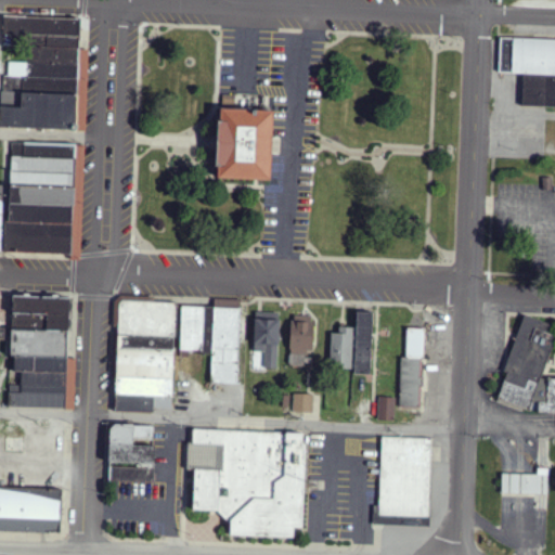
[(80,20),(8,17),(7,37),(27,37),(27,63),(9,63),(9,77),(22,77),(22,106),(1,106),(0,128),(77,129),(78,80),(87,80),(88,49),(79,49),(80,20)]
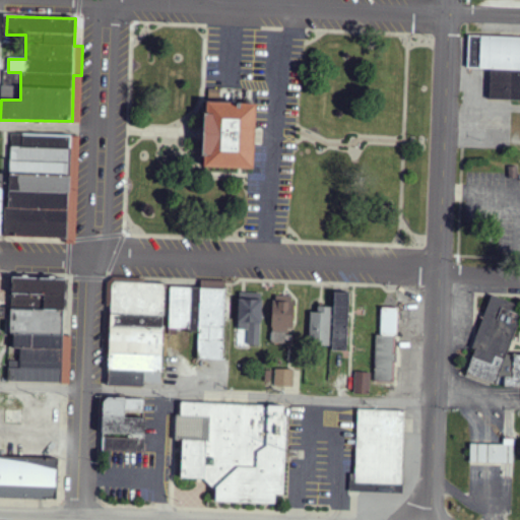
[(490,100),(519,100),(519,37),(469,36),(467,68),(491,69),(490,100)]
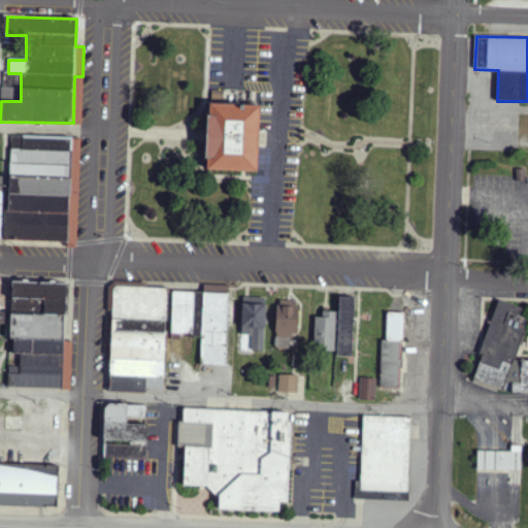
[(210,89),(222,89),(222,88),(250,89),(249,91),(256,92),(255,101),(256,101),(256,105),(260,105),(259,131),(266,132),(265,146),(258,146),(257,172),(242,171),(206,169),(207,158),(205,158),(206,135),(207,113),(209,113),(210,89)]
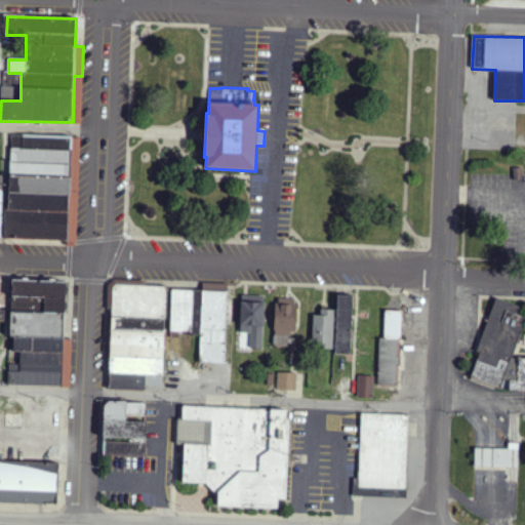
[(80,136),(75,243),(3,239),(9,132),(80,136)]
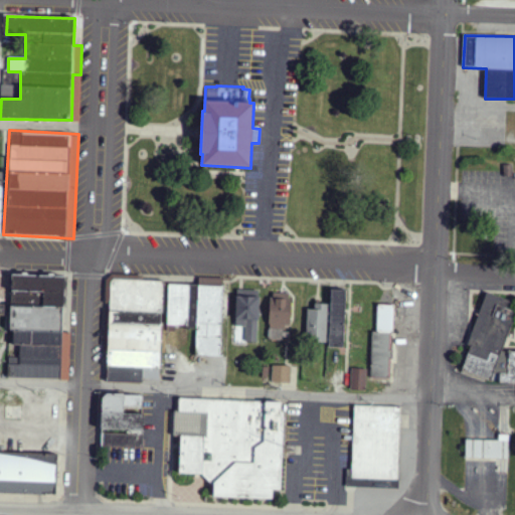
[(11,274),(63,276),(60,380),(7,378),(11,274)]
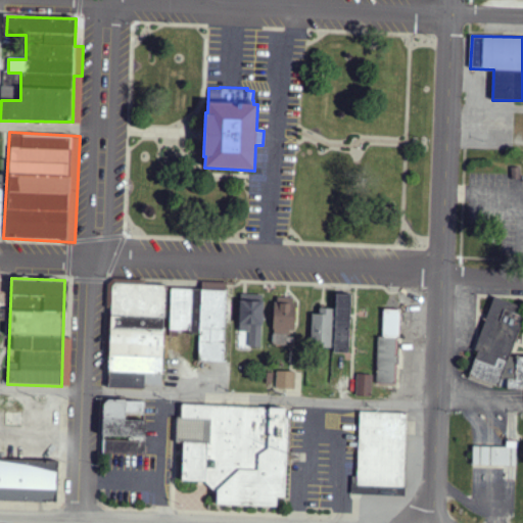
[(167,285),(165,318),(164,318),(161,386),(145,385),(145,390),(108,388),(111,286),(114,283),(167,285)]
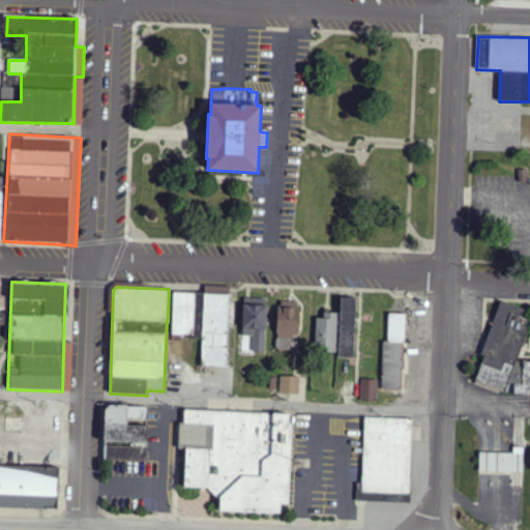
[(174,292),(196,293),(194,335),(172,335),(174,292)]
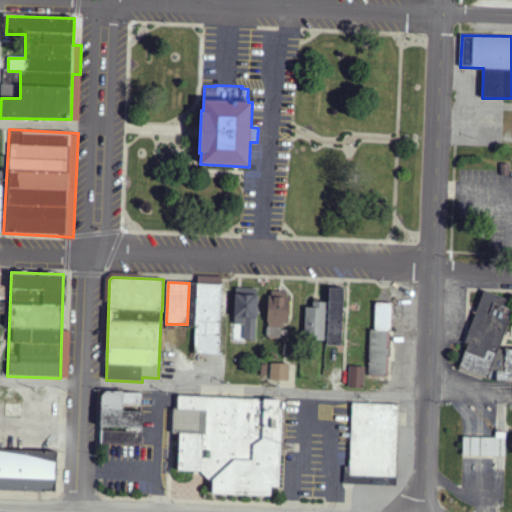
[(197,282),(222,283),(219,354),(194,353),(197,282)]
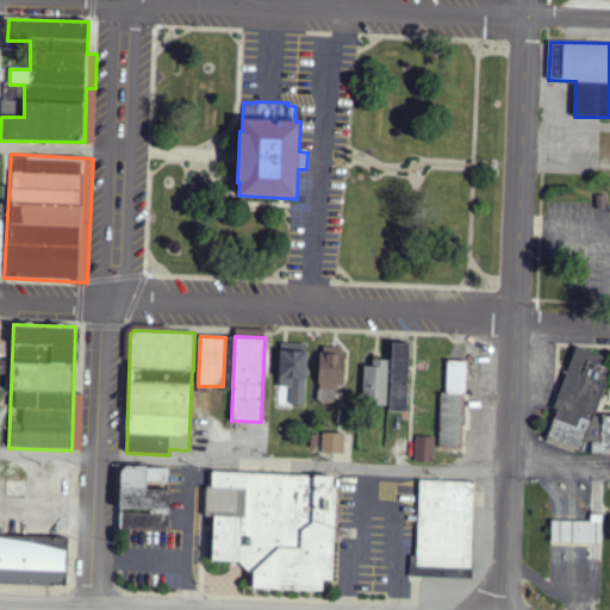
[(392,343),(410,343),(408,412),(390,411),(392,343)]
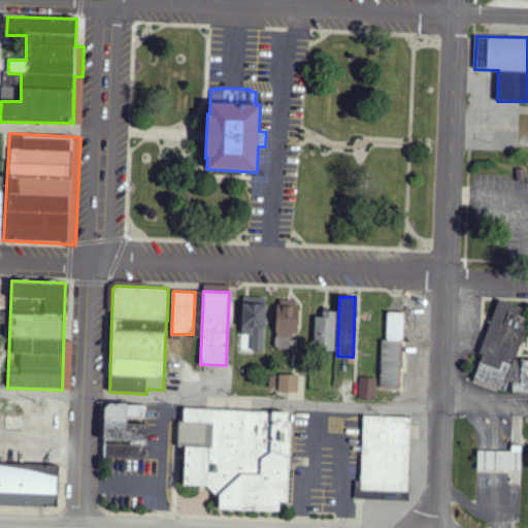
[(243,298),(265,298),(263,350),(252,350),(252,352),(241,351),(243,298)]
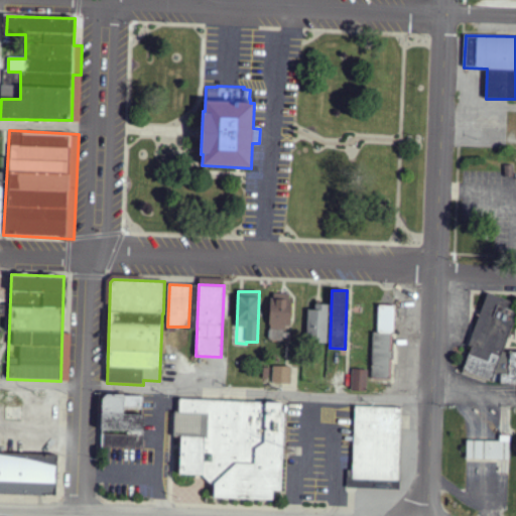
[(461,373),(471,347),(467,346),(487,291),(514,301),(510,309),(515,311),(515,314),(500,358),(511,358),(511,351),(515,351),(515,384),(501,384),(501,381),(492,381),(486,379),(485,382),(461,373)]
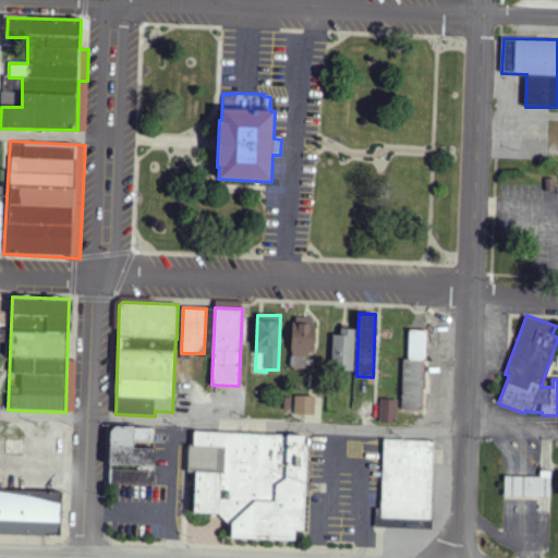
[(295,317),(313,318),(313,324),(316,324),(315,352),(310,352),(308,370),(293,368),(293,365),(291,365),(291,358),(292,358),(293,351),(291,351),(292,323),(295,323),(295,317)]
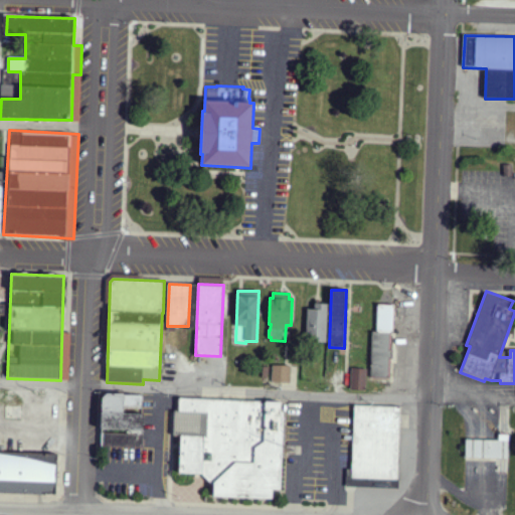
[(315,304),(315,309),(307,309),(305,341),(325,342),(327,304),(315,304)]
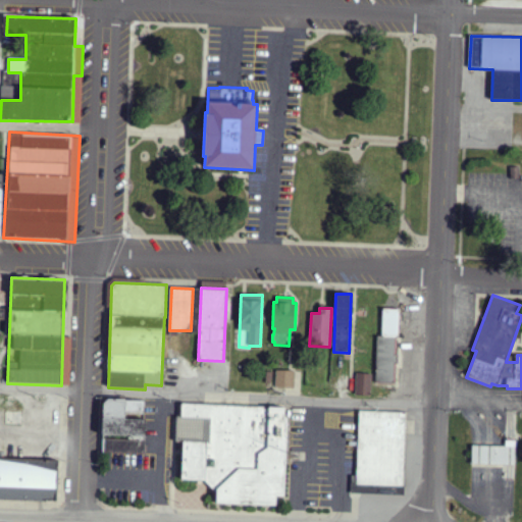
[(383,308),(400,308),(399,337),(396,337),(382,336),(383,308)]
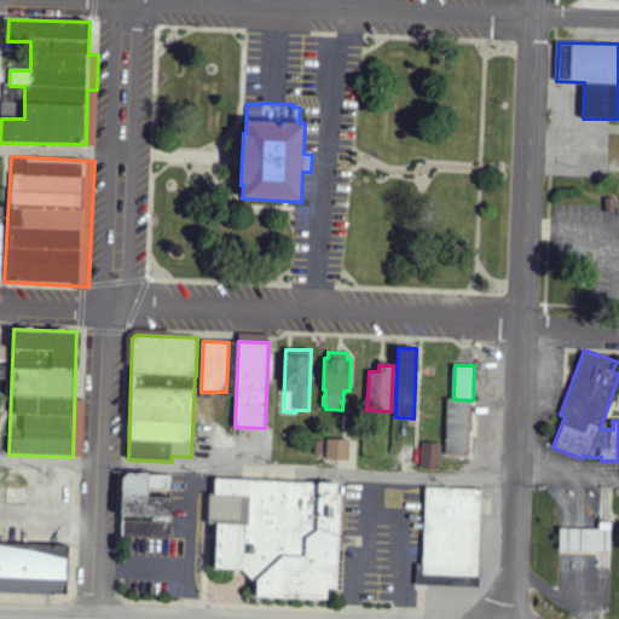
[(469,400),(468,422),(470,422),(470,432),(468,432),(467,455),(446,455),(447,399),(453,399),(469,400)]
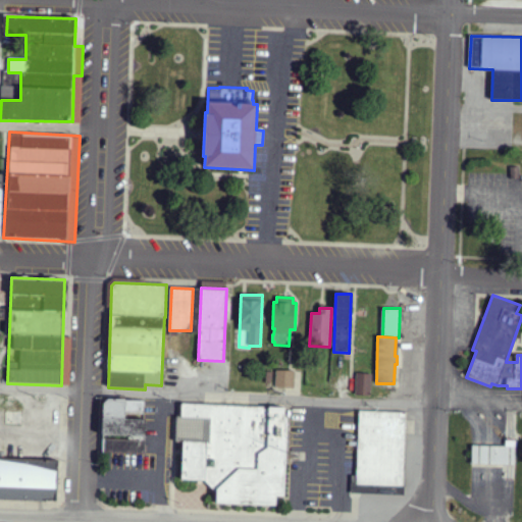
[(275,386),(276,370),(295,371),(294,387),(275,386)]
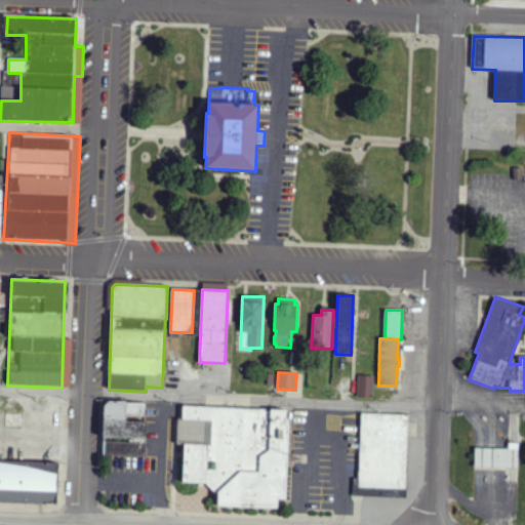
[(269,373),(277,373),(276,382),(274,382),(274,388),(268,388),(269,373)]
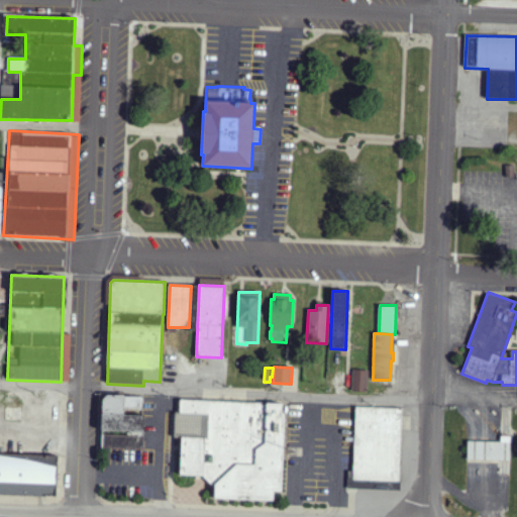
[(352,370),(369,371),(368,392),(351,392),(352,370)]
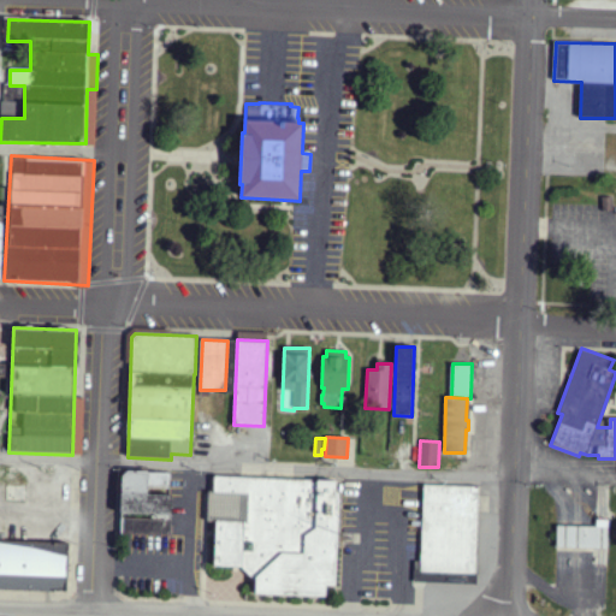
[(171,473),(149,473),(148,471),(129,471),(123,475),(122,534),(126,534),(170,535),(171,473)]
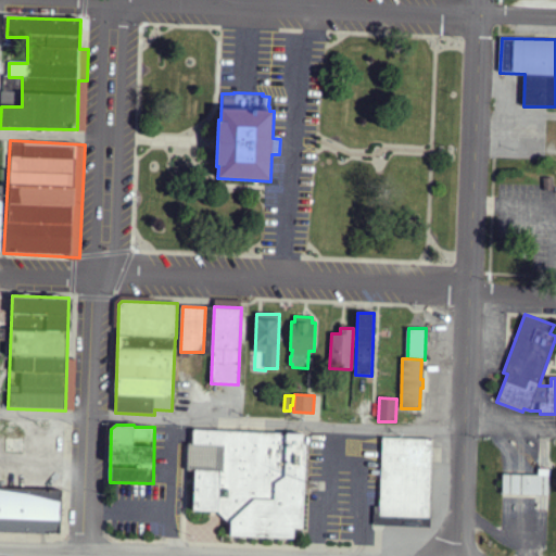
[(231,536),(294,539),(295,529),(304,529),(306,434),(193,431),(193,443),(188,443),(188,469),(196,470),(194,514),(231,515),(231,536)]
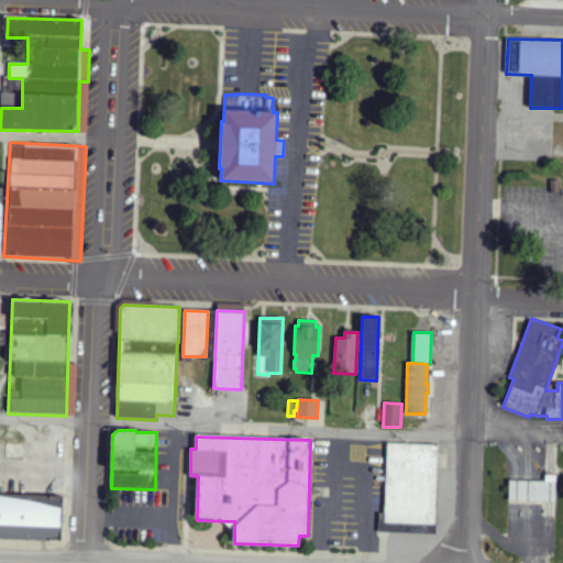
[(387,444),(438,445),(434,525),(437,525),(437,534),(377,532),(378,512),(385,512),(387,444)]
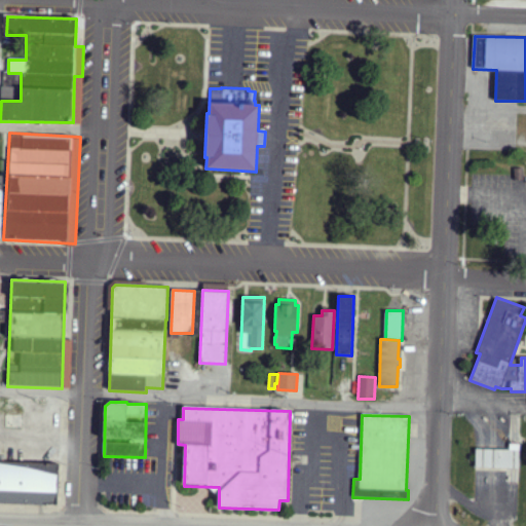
[(509,443),(509,450),(476,449),(475,468),(519,470),(520,443),(509,443)]
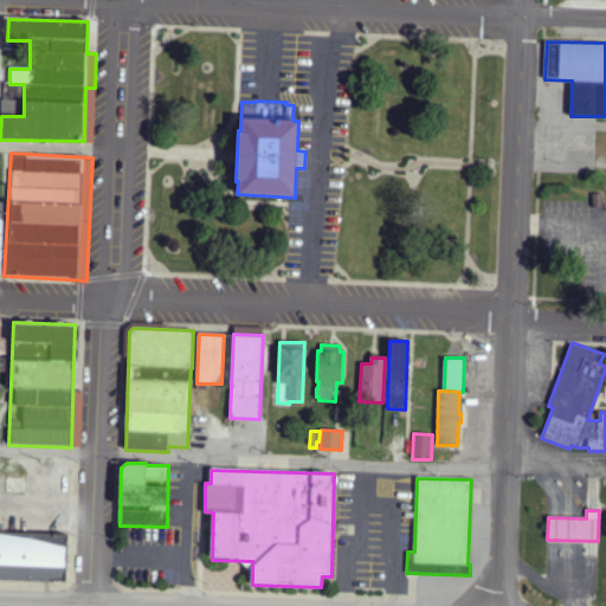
[(0,533),(66,536),(65,584),(0,580),(0,533)]
